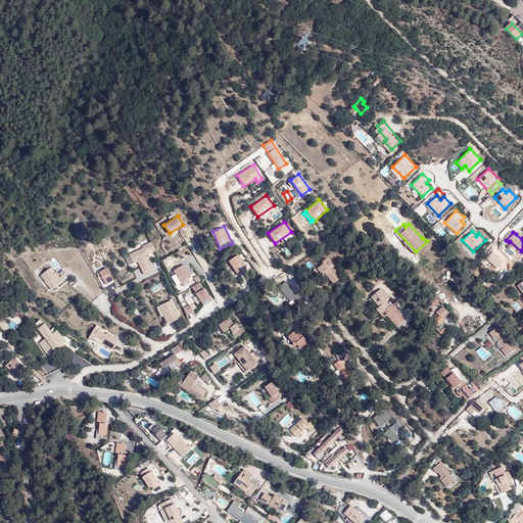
[(147,257),(146,255),(155,250),(151,243),(142,247),(143,249),(130,256),(134,265),(138,263),(144,275),(153,271),(148,262),(145,260),(146,258),(147,257)]
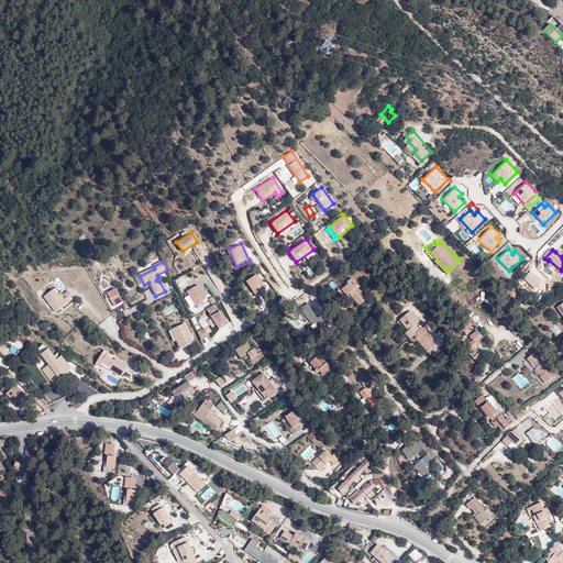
[(371,293),(364,285),(363,285),(360,282),(362,279),(355,272),(351,276),(350,275),(341,284),(350,294),(355,289),(363,298),(371,293)]
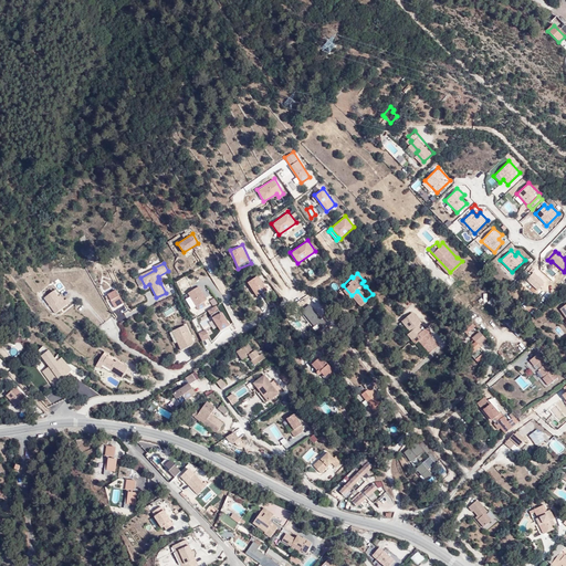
[(259,274),(248,281),(257,295),(268,289),(259,274)]
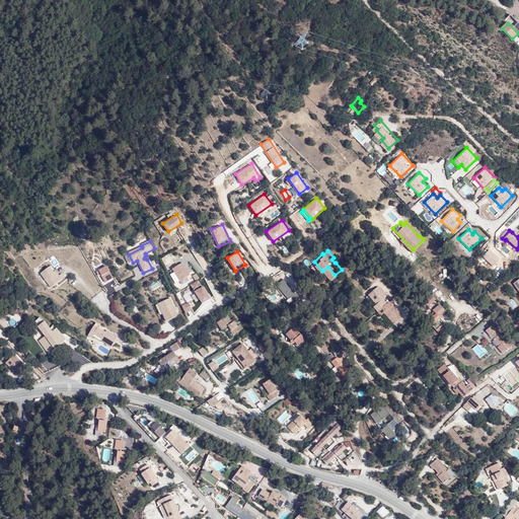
[(182,262),(171,268),(174,272),(170,274),(178,290),(194,282),(182,262)]
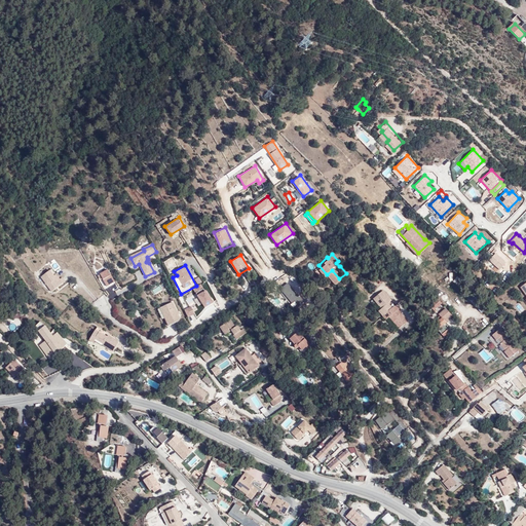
[(106,286),(115,282),(108,268),(100,272),(106,286)]
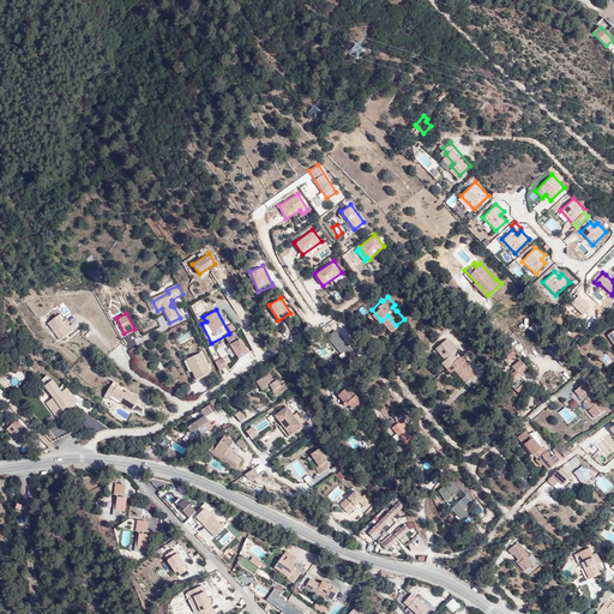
[(552,317),(551,314),(548,313),(536,325),(540,327),(552,317)]
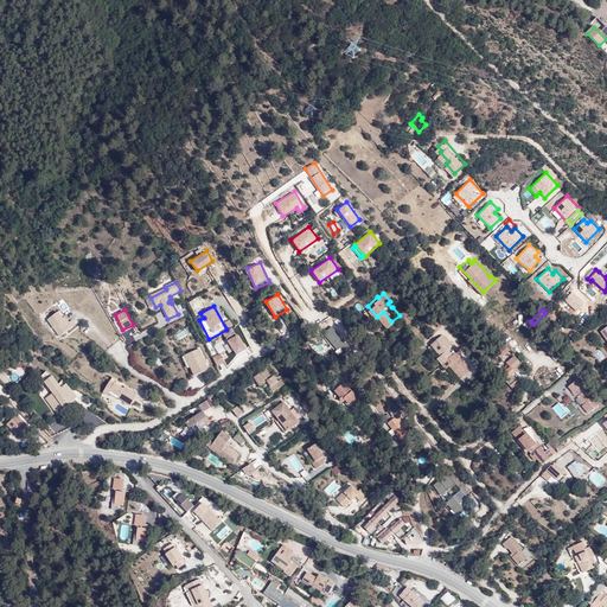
[(49,324),(62,340),(76,328),(72,324),(70,326),(65,320),(64,323),(58,317),(49,324)]
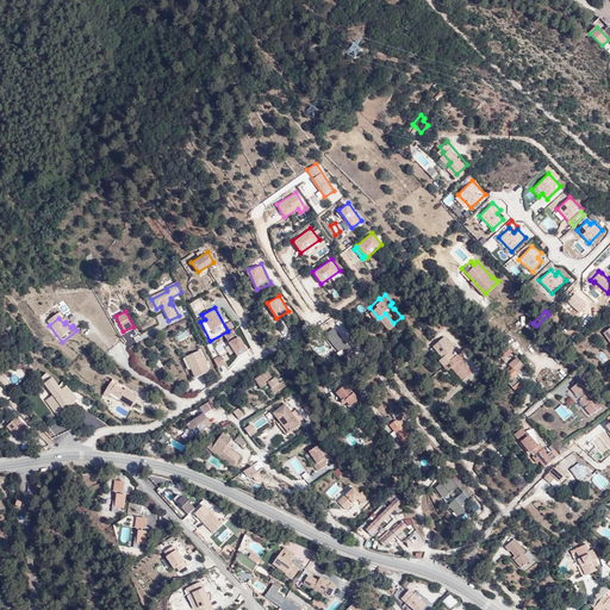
[(236,328),(225,332),(236,356),(247,352),(236,328)]
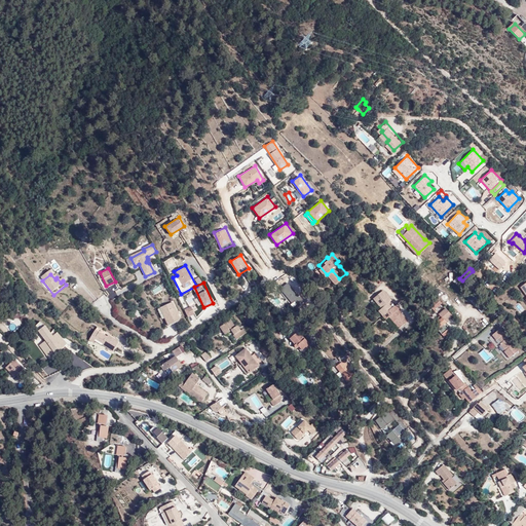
[(287,283),(279,290),(295,305),(302,299),(287,283)]
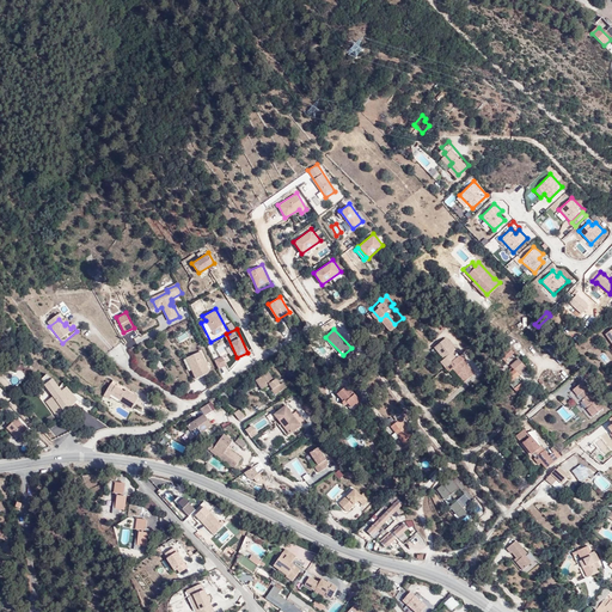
[(447,336),(434,347),(444,359),(440,361),(448,372),(453,368),(464,381),(476,373),(447,336)]
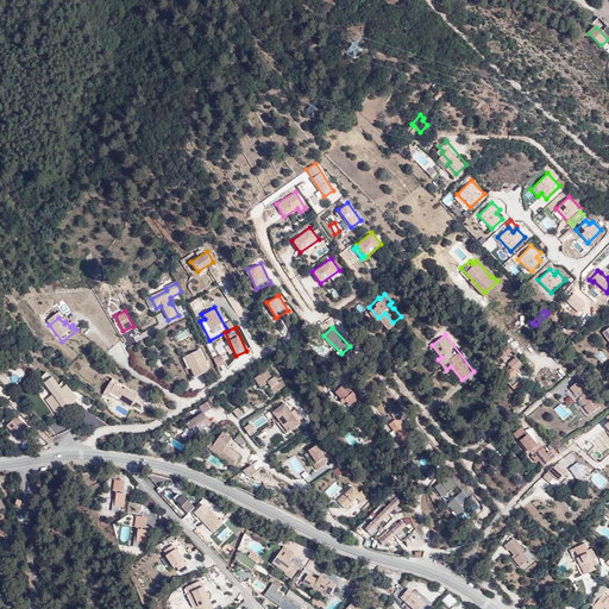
[(519,344),(514,339),(502,350),(504,352),(508,350),(510,352),(519,344)]
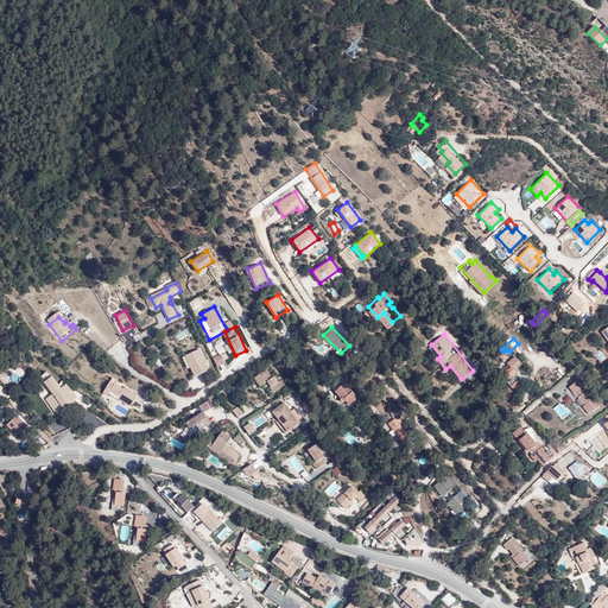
[(207,361),(201,349),(191,354),(196,366),(192,368),(197,377),(211,371),(208,363),(207,361)]
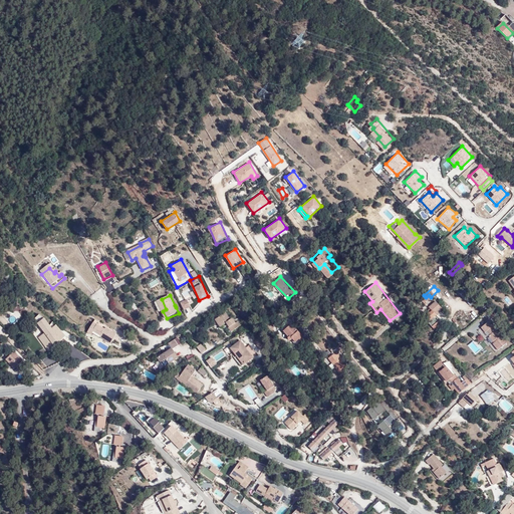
[(434,314),(439,320),(447,313),(441,306),(448,301),(441,295),(435,300),(438,304),(432,309),(435,313),(434,314)]
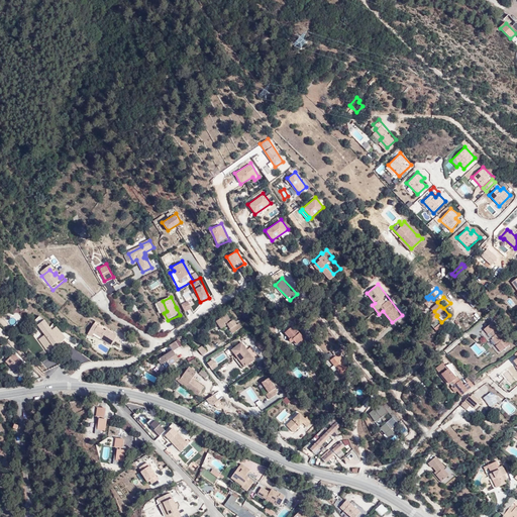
[(506,300),(511,308),(515,305),(510,298),(506,300)]
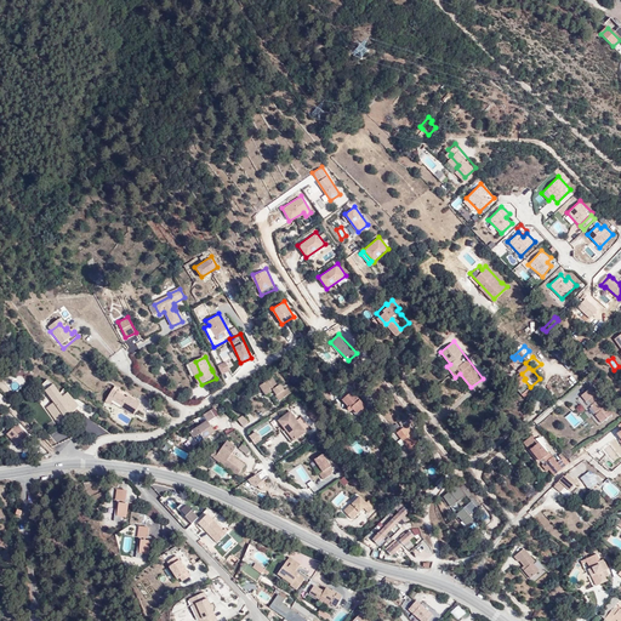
[(222,374),(231,370),(227,360),(217,365),(222,374)]
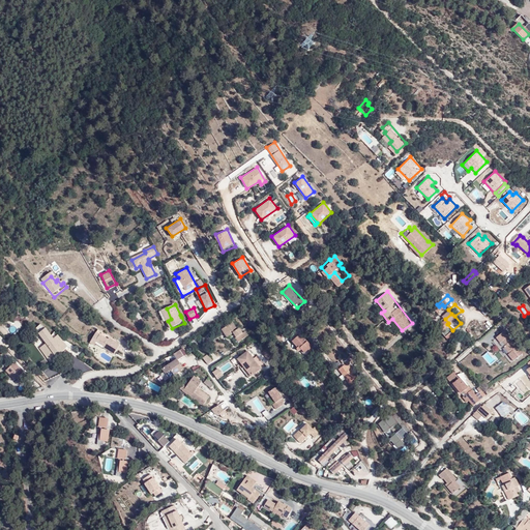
[(171,319),(167,308),(163,311),(168,321),(171,319)]
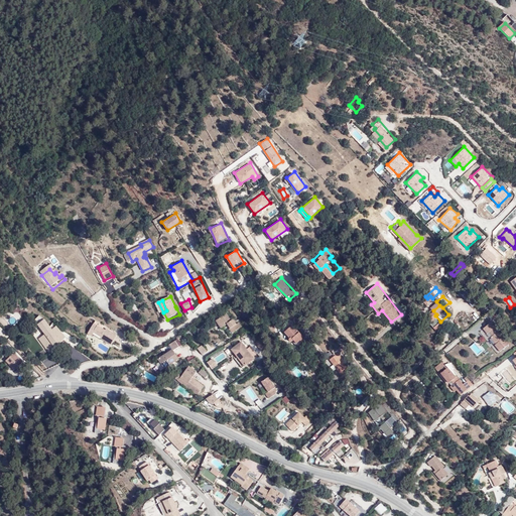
[(448,314),(440,321),(442,324),(450,316),(448,314)]
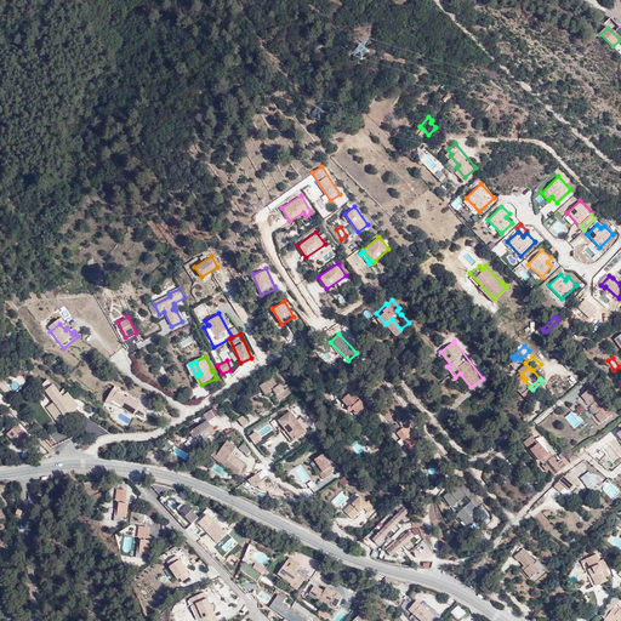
[(288,388),(280,380),(269,389),(277,398),(281,394),(279,392),(281,389),(288,397),(286,398),(291,403),(300,394),(296,389),(294,392),(290,386),(288,388)]
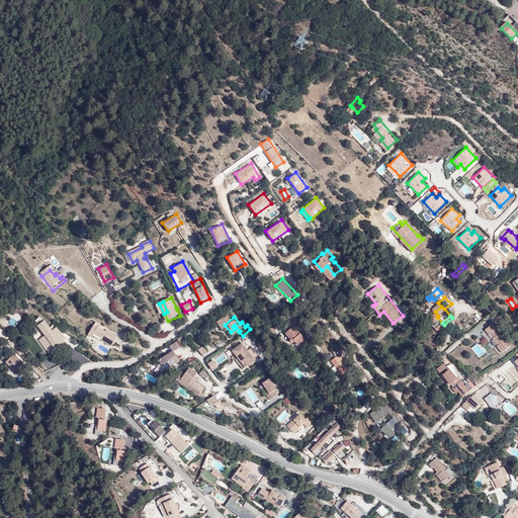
[(289,329),(296,324),(298,322),(294,319),(286,326),(289,329)]
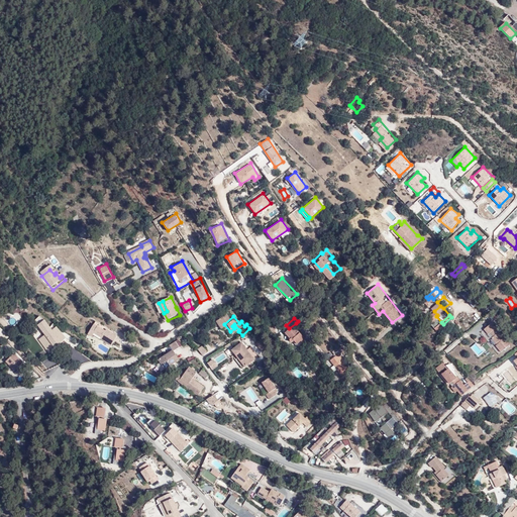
[(438,319),(431,324),(434,327),(440,322),(438,319)]
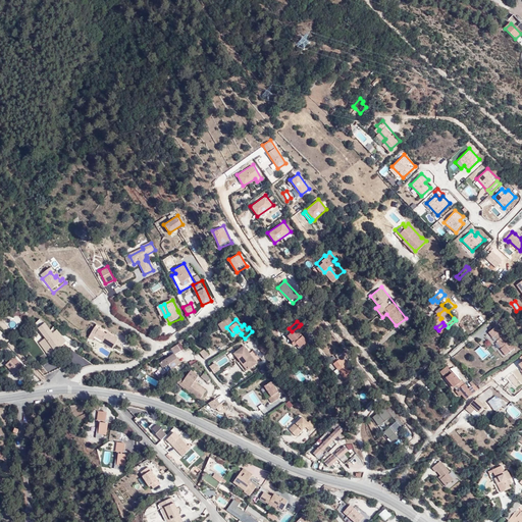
[(503,328),(505,327),(501,322),(492,328),(497,333),(499,332),(502,336),(501,337),(507,344),(505,346),(510,351),(519,345),(508,330),(506,332),(503,328)]
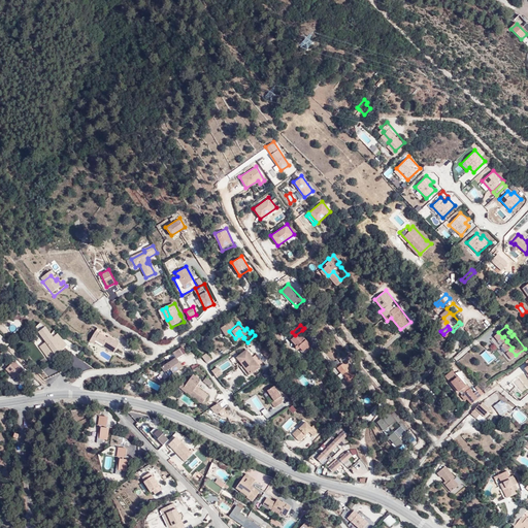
[(38,334),(41,339),(47,347),(60,361),(65,356),(70,349),(56,337),(54,339),(47,332),(43,329),(38,334)]
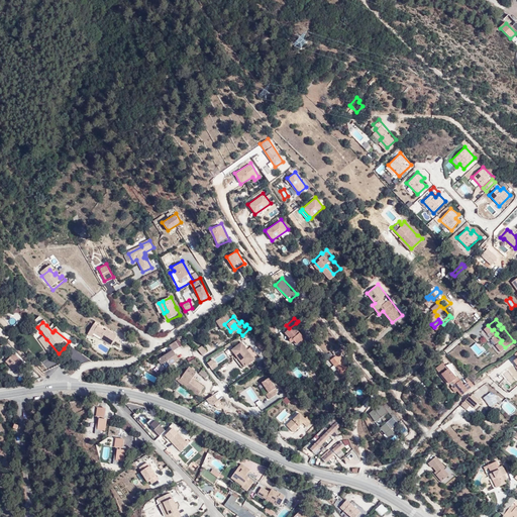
[(305,334),(307,332),(304,328),(302,330),(296,323),(289,328),(288,329),(293,335),(292,336),(293,337),(294,338),(295,339),(296,338),(297,337),(299,340),(306,335),(305,334)]
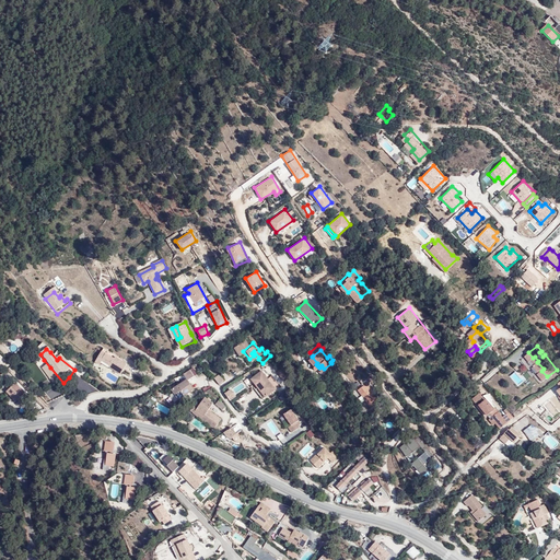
[(104,354),(119,363),(120,361),(121,360),(106,351),(104,354)]
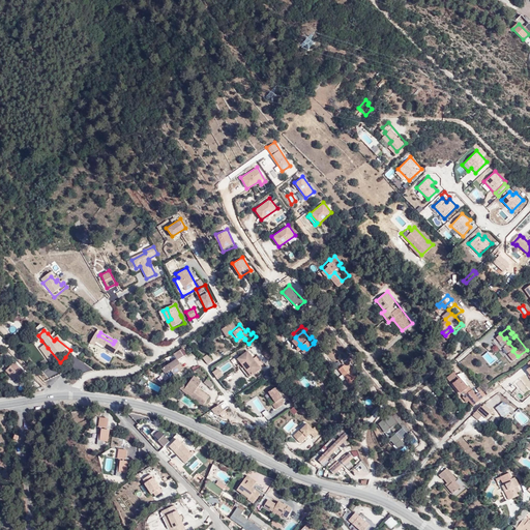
[(99,344),(107,349),(107,350),(118,356),(123,347),(114,342),(113,344),(98,335),(95,342),(99,344)]
